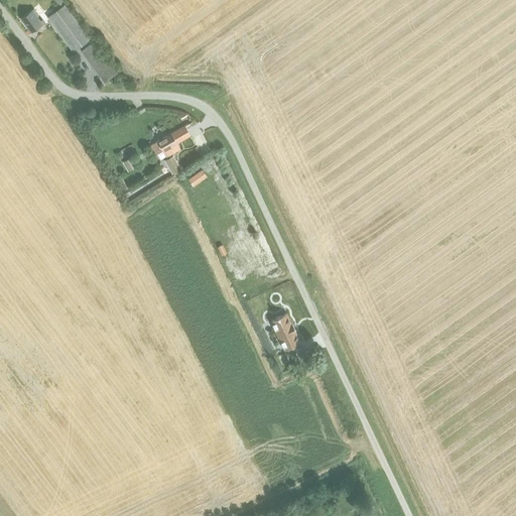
[(74,51),(91,38),(65,4),(48,16),(74,51)]
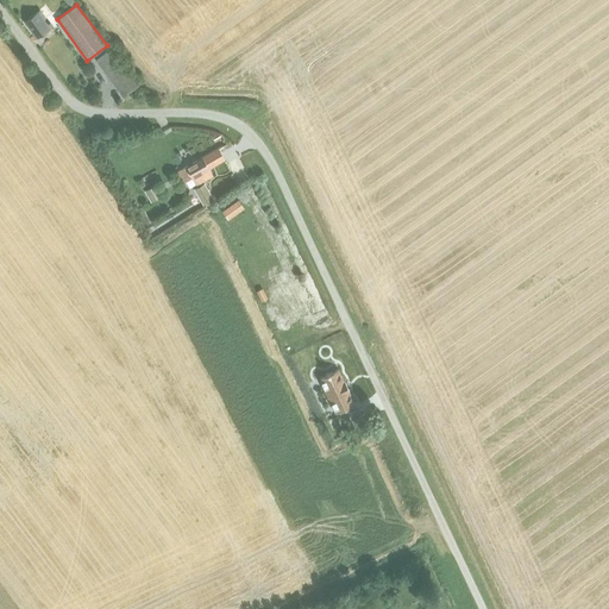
[(38,12),(25,22),(37,38),(50,29),(38,12)]
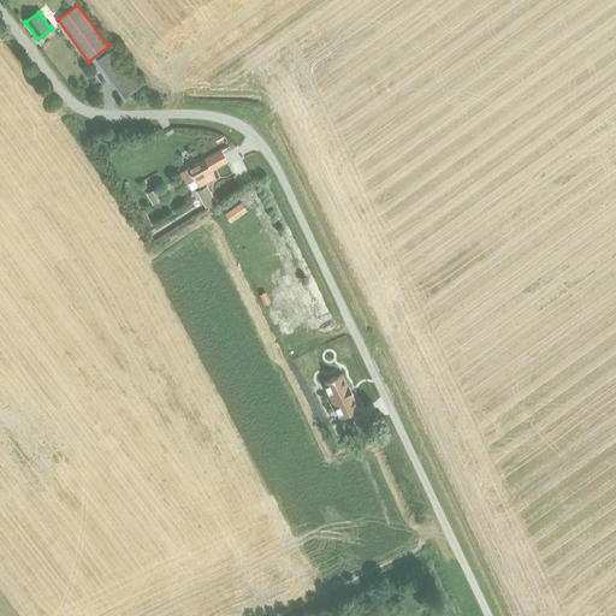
[(125,98),(141,87),(112,48),(96,59),(125,98)]
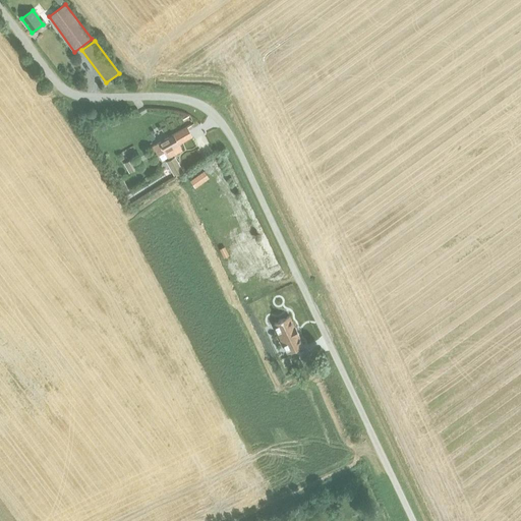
[(187,126),(160,141),(153,147),(158,156),(165,152),(168,158),(176,153),(175,151),(181,148),(179,143),(192,136),(187,126)]
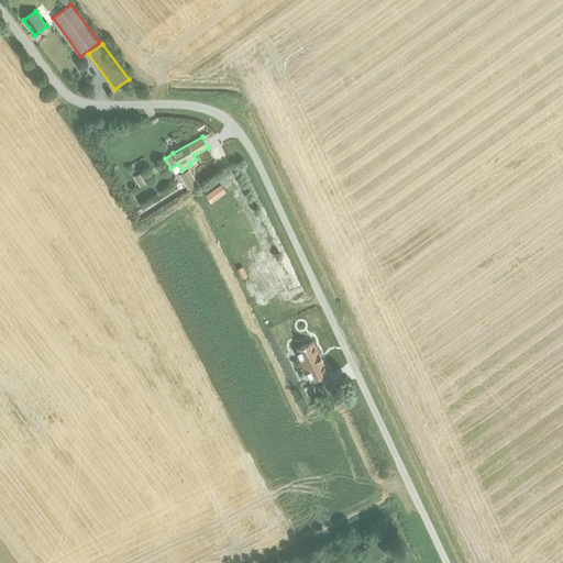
[(189,169),(180,175),(189,189),(198,185),(189,169)]
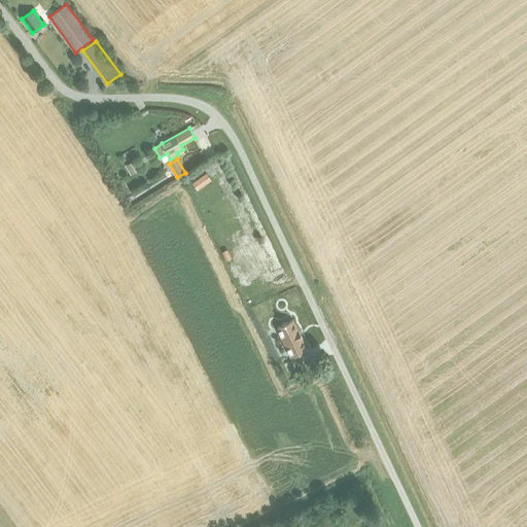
[(134,161),(126,165),(132,175),(139,171),(134,161)]
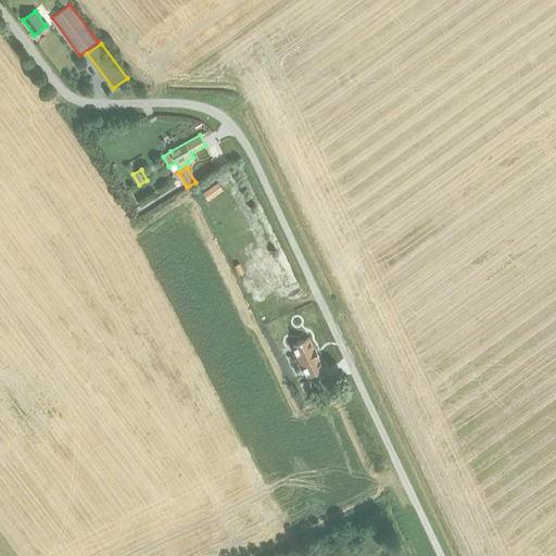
[(217,182),(203,192),(207,198),(222,188),(217,182)]
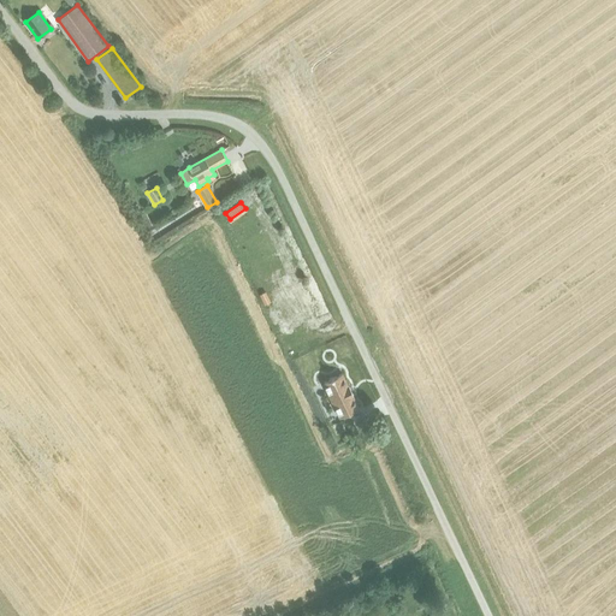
[(304,372),(324,366),(320,357),(302,363),(304,372)]
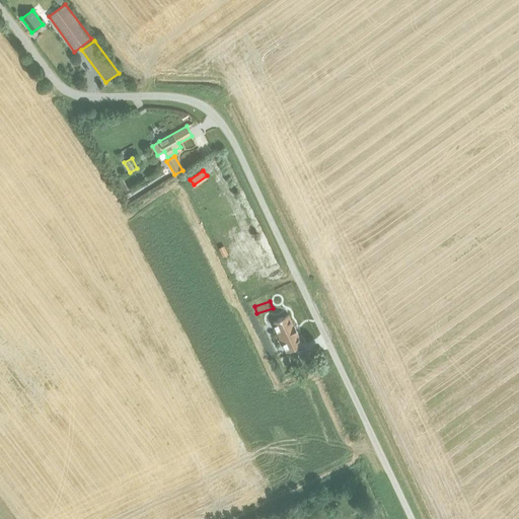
[(278,319),(272,322),(286,351),(301,344),(296,332),(297,332),(294,325),(293,325),(288,314),(281,317),(279,318),(278,319)]
